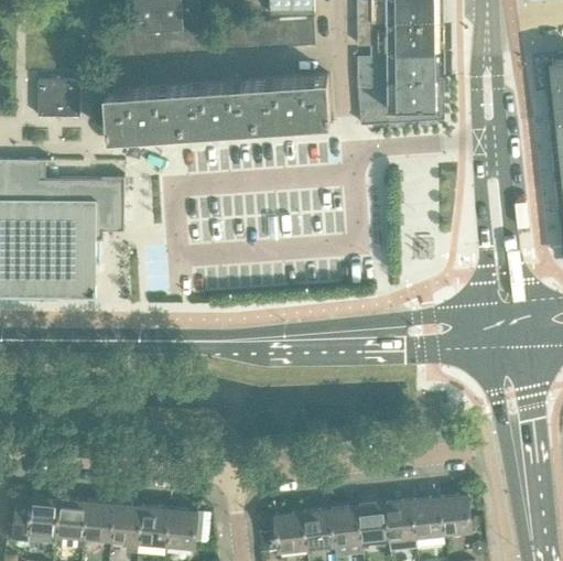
[(132,0),(136,30),(182,27),(181,21),(199,19),(197,0),(132,0)]
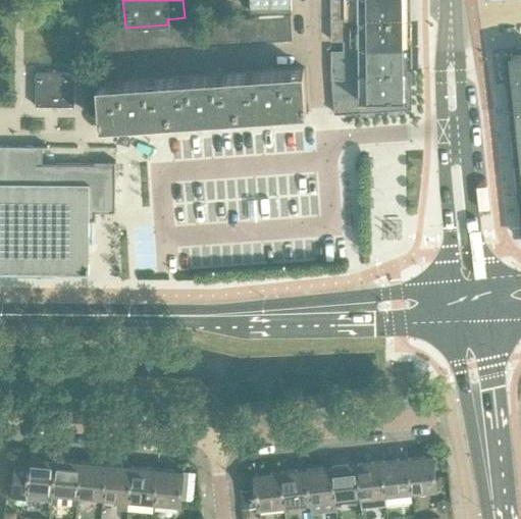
[(289,0),(248,0),(249,14),(290,13),(289,0)]
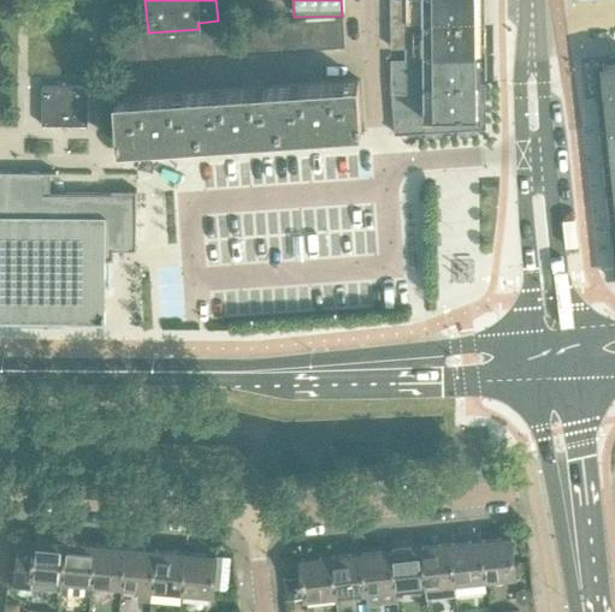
[(390,25),(484,24),(483,0),(391,0),(390,0),(390,25)]
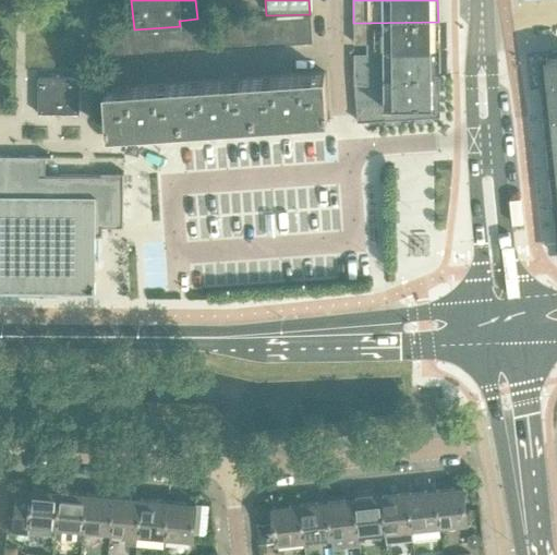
[(295,20),(298,45),(311,44),(309,19),(295,20)]
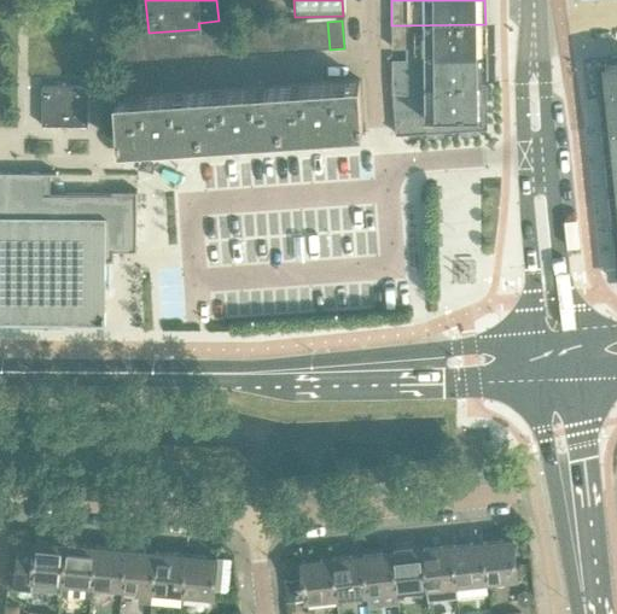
[(315,51),(330,50),(327,22),(313,23),(315,51)]
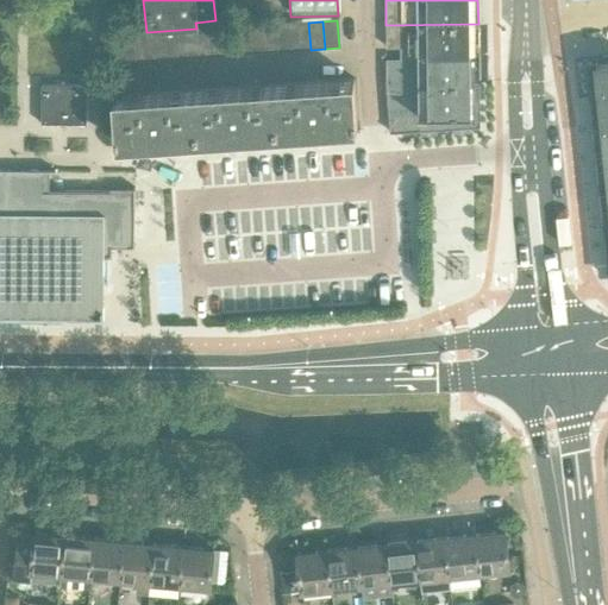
[(296,51),(311,50),(308,23),(294,24),(296,51)]
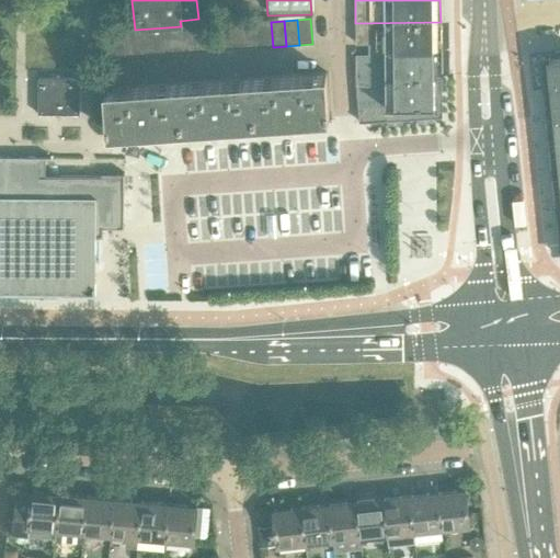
[(260,48),(273,47),(271,22),(258,23),(260,48)]
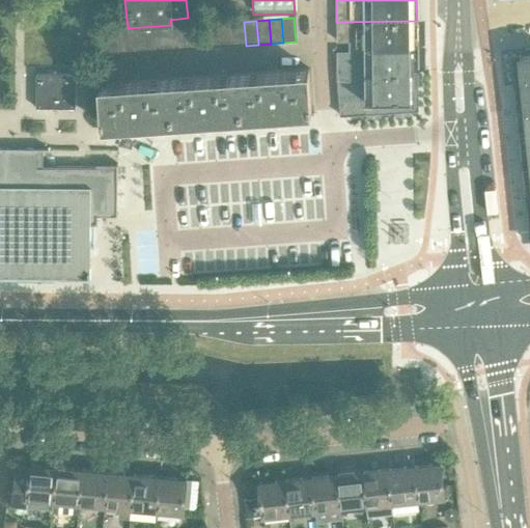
[(347,48),(417,48),(417,21),(336,22),(336,43),(347,43),(347,48)]
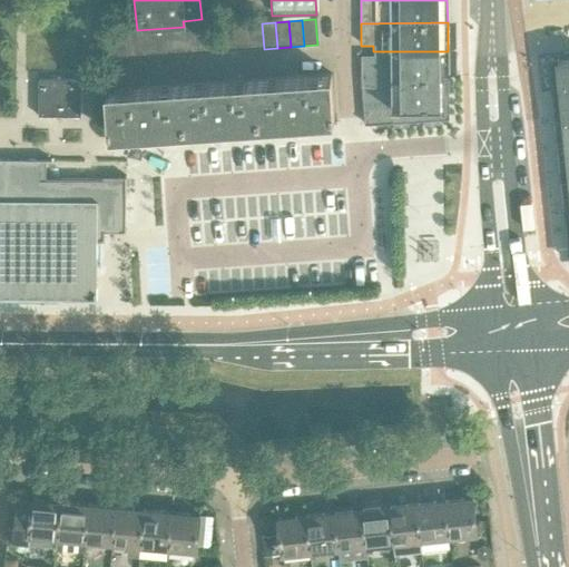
[(236,50),(249,49),(248,23),(235,25),(236,50)]
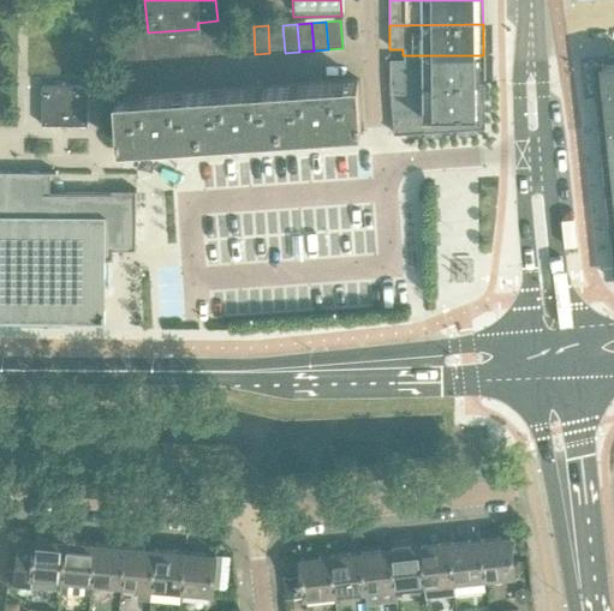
[(269,53),(285,53),(282,25),(268,25),(269,53)]
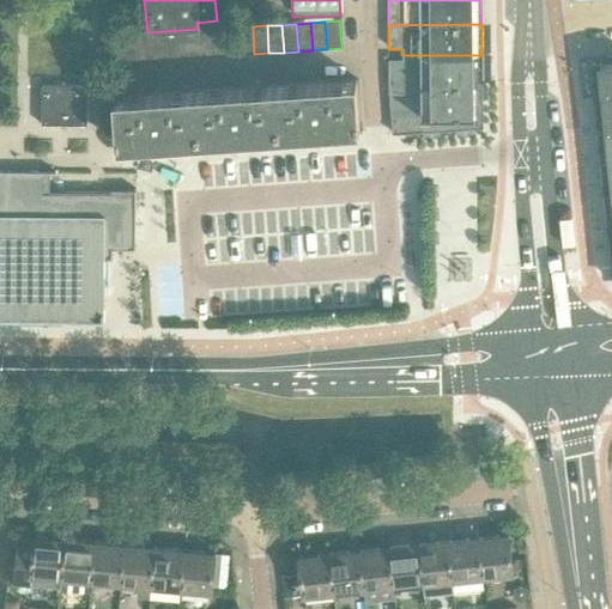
[(240,55),(254,54),(253,26),(238,28),(240,55)]
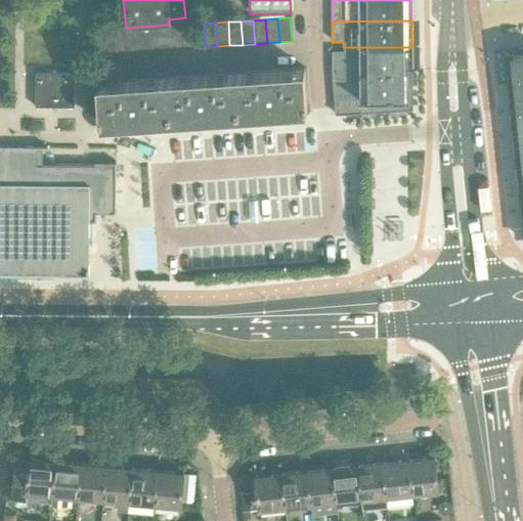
[(192,48),(205,47),(204,24),(191,25),(192,48)]
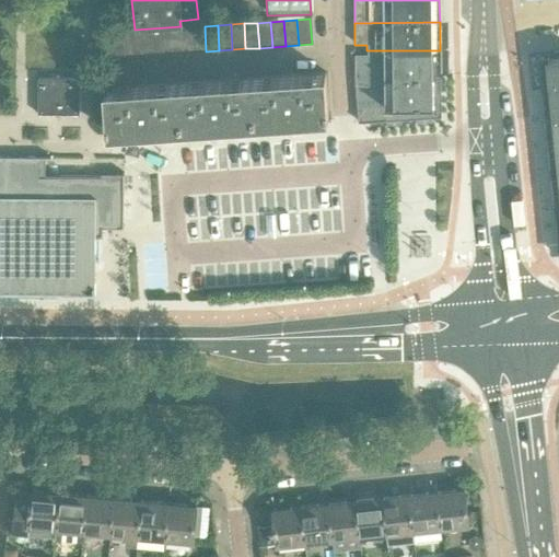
[(193,53),(206,51),(205,26),(191,27),(193,53)]
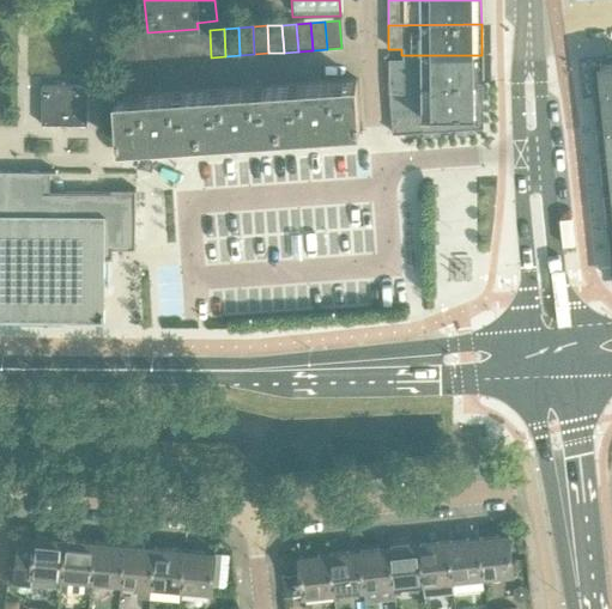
[(197,59),(211,58),(210,30),(195,31),(197,59)]
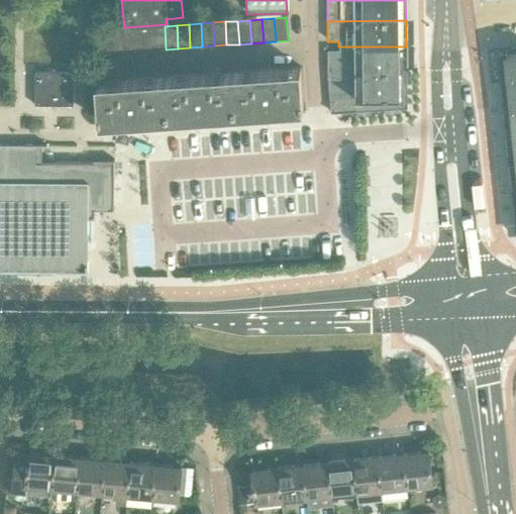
[(141,50),(153,49),(152,26),(140,27),(141,50)]
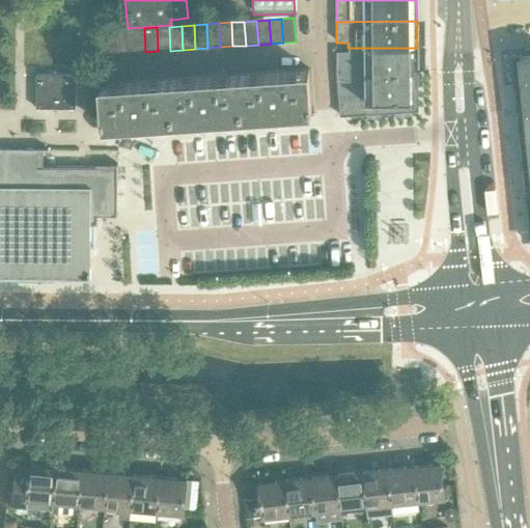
[(158,51),(170,51),(169,27),(157,27),(158,51)]
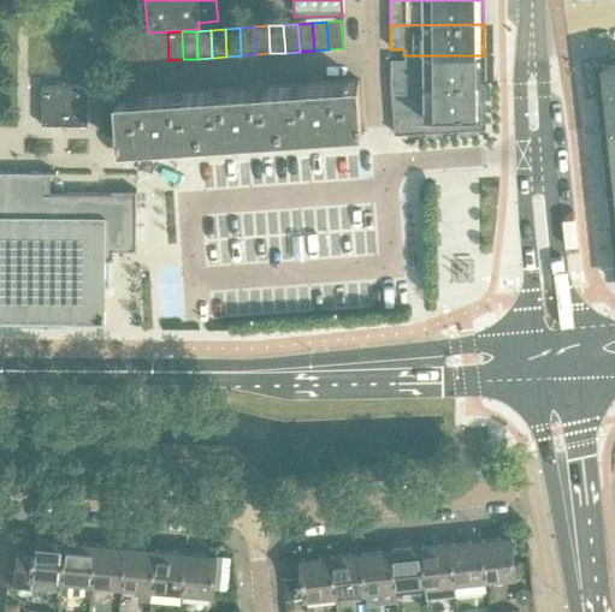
[(154,61),(169,60),(167,33),(153,34),(154,61)]
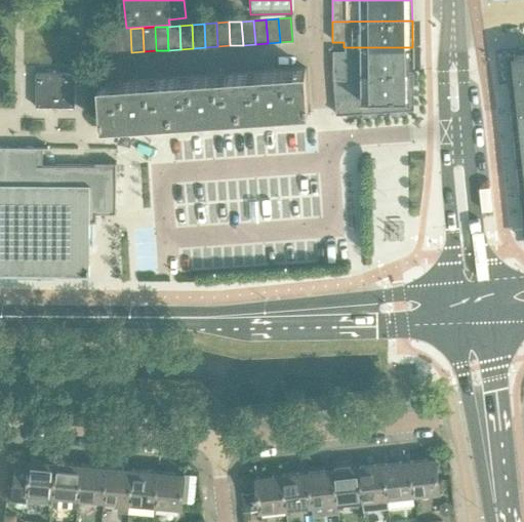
[(119,53),(131,52),(130,29),(118,30),(119,53)]
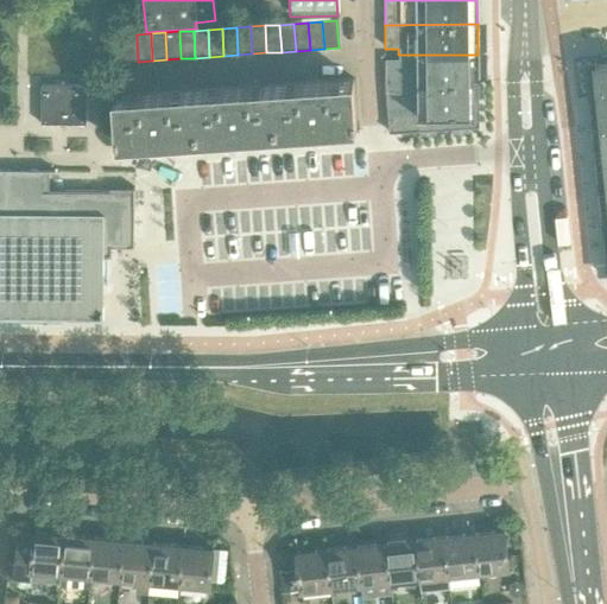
[(124,63),(138,62),(137,35),(121,36),(124,63)]
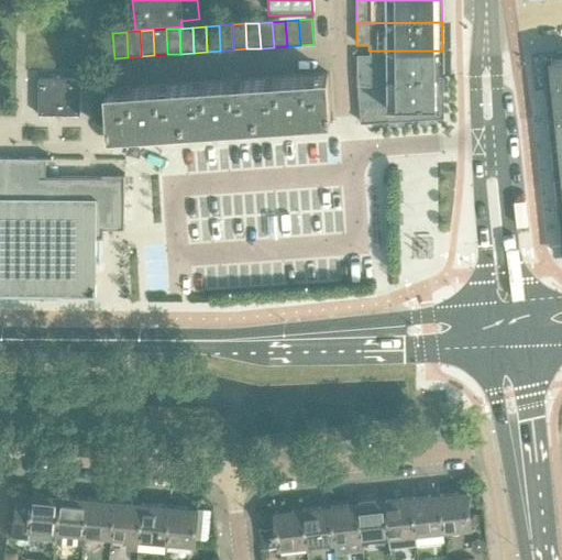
[(101,59),(114,58),(112,33),(99,34),(101,59)]
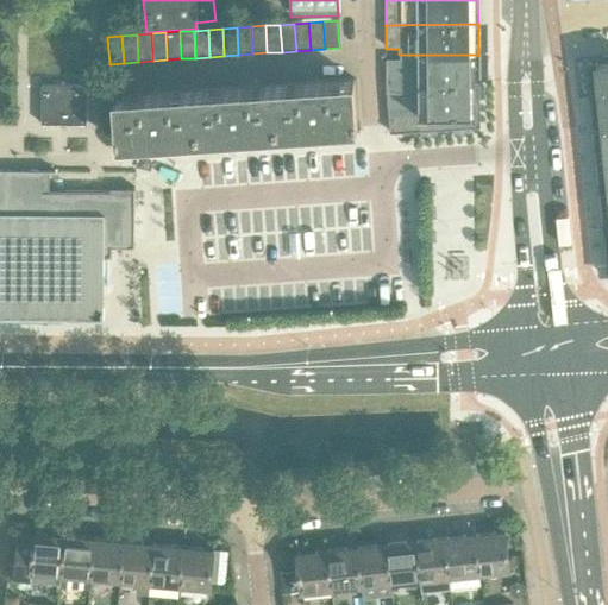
[(386,86),(478,84),(478,55),(399,55),(400,61),(386,61),(386,86)]
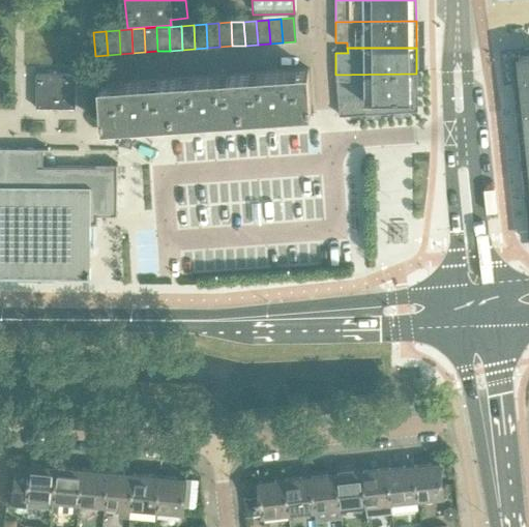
[(528,83),(528,51),(523,52),(524,56),(517,57),(520,84),(528,83)]
